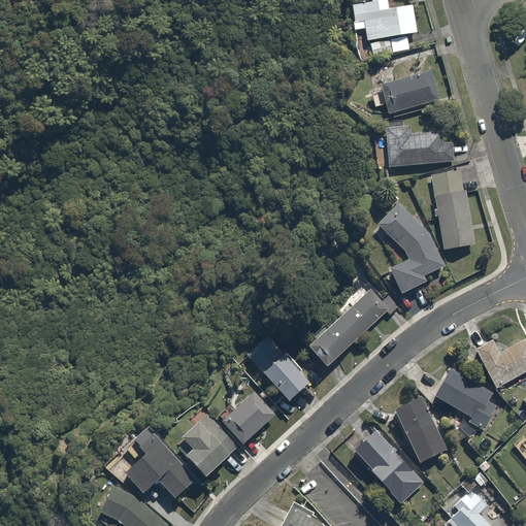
[(395,0),(372,0),(351,4),(356,31),(363,29),(365,42),(407,35),(418,33),(413,4),(397,7),(395,0)]
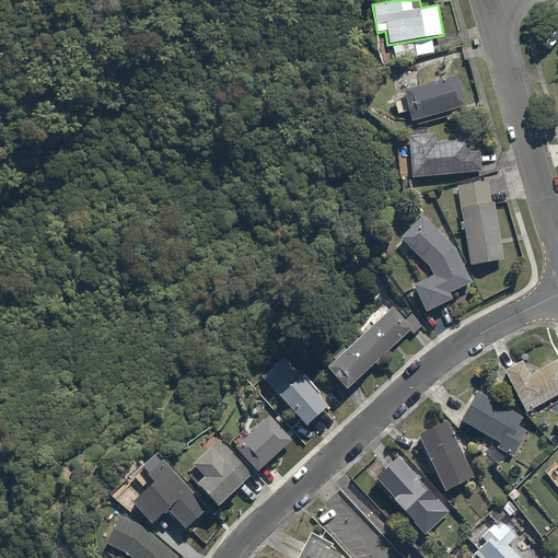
[(432,37),(374,53),(379,70),(437,55),(432,37)]
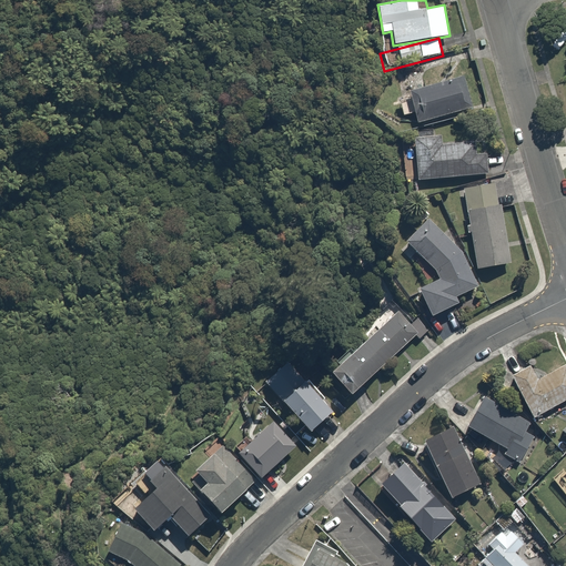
[(463,78),(407,93),(415,121),(471,105),(463,78)]
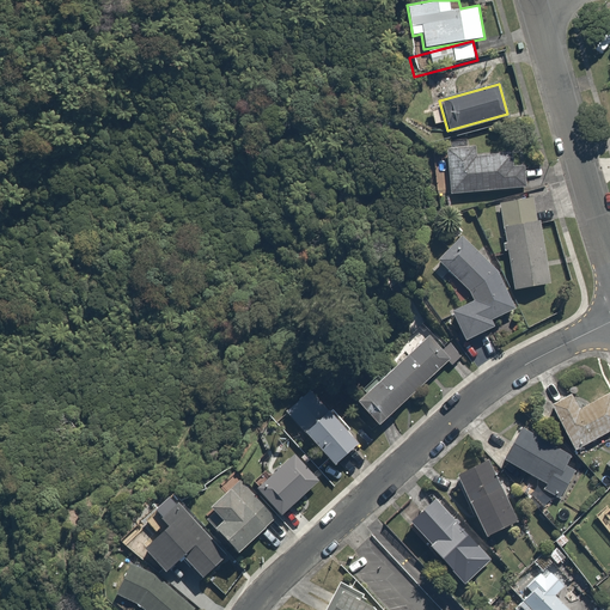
[(475,148),(444,151),(449,196),(523,189),(520,165),(510,166),(508,151),(476,154),(475,148)]
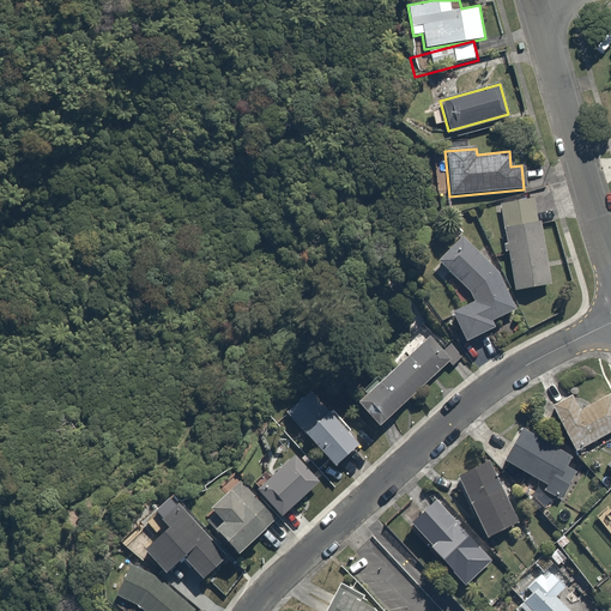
[(536,197),(500,203),(513,290),(549,285),(536,197)]
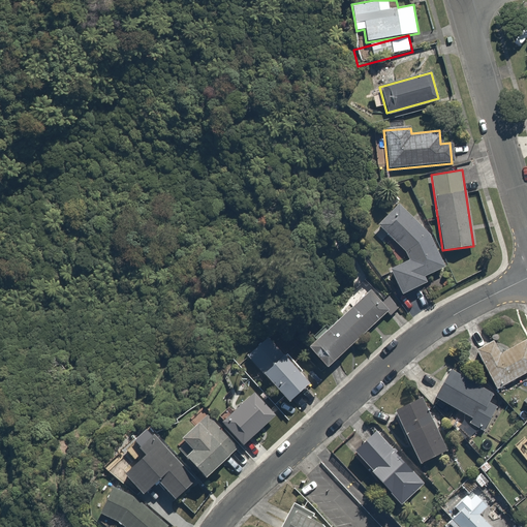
[(431,238),(398,205),(376,226),(404,252),(407,260),(392,267),(401,291),(432,281),(429,272),(441,268),(431,238)]
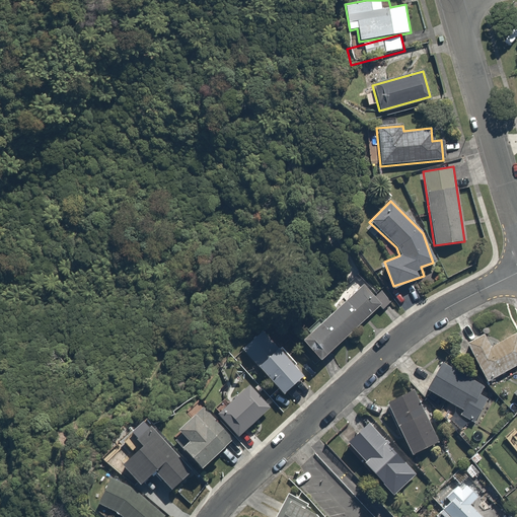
[(380,303),(361,283),(303,341),(322,360),(380,303)]
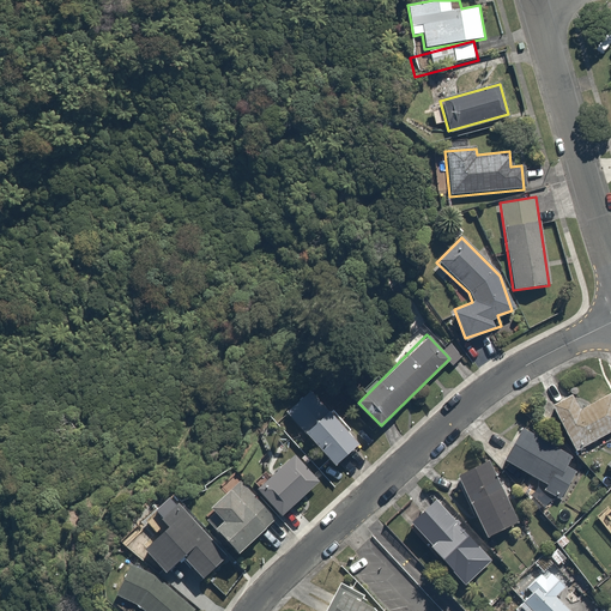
[(360,442),(314,388),(286,411),(332,465),(360,442)]
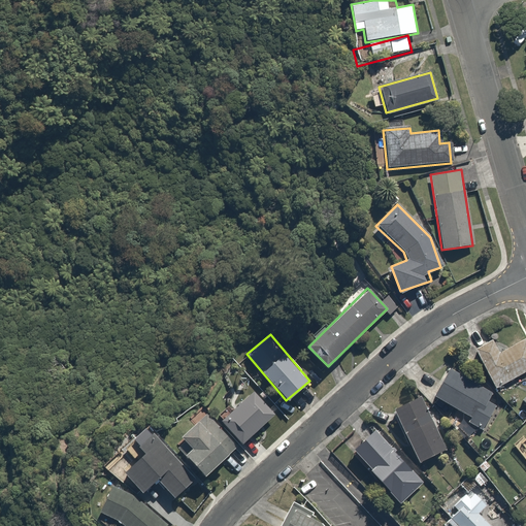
[(495,385),(525,369),(525,341),(504,352),(497,337),(478,346),(495,385)]
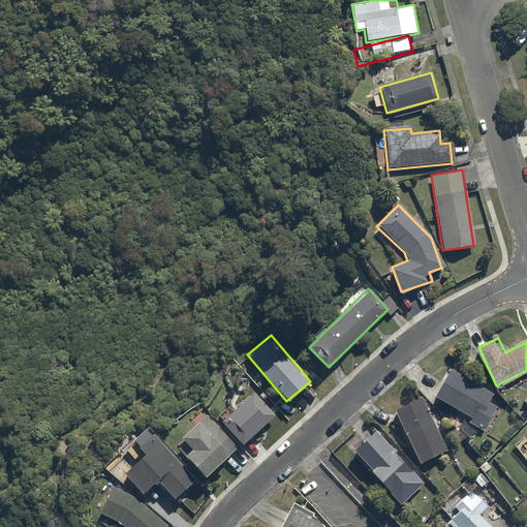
[(493,394),(451,370),(435,396),(471,415),(467,424),(484,433),(497,408),(488,403),(493,394)]
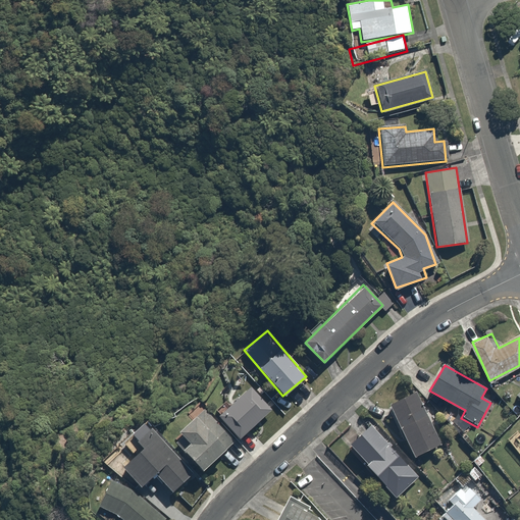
[(272,409),(251,386),(220,416),(242,438),(272,409)]
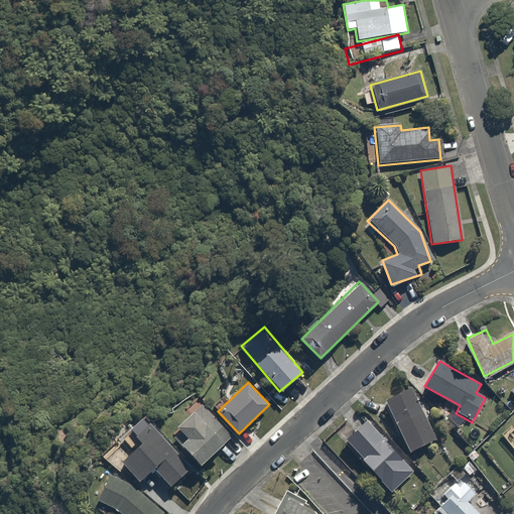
[(436,442),(408,388),(384,400),(411,455),(436,442)]
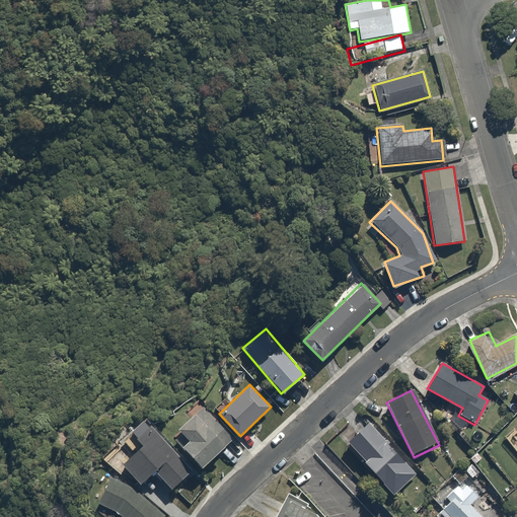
[(234,442),(205,407),(178,428),(191,442),(185,447),(202,468),(234,442)]
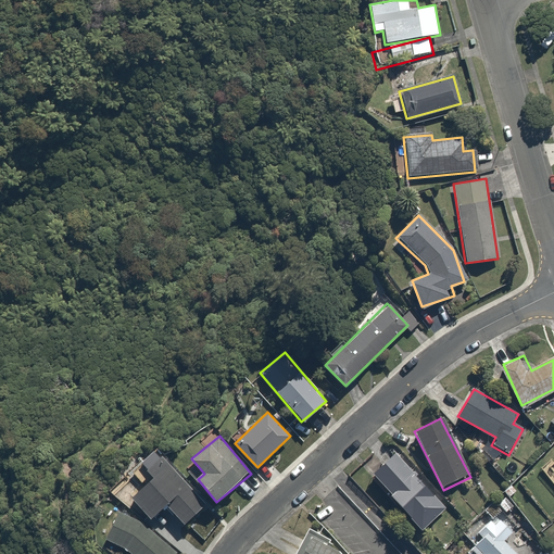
[(443,510),(397,450),(372,469),(418,529),(443,510)]
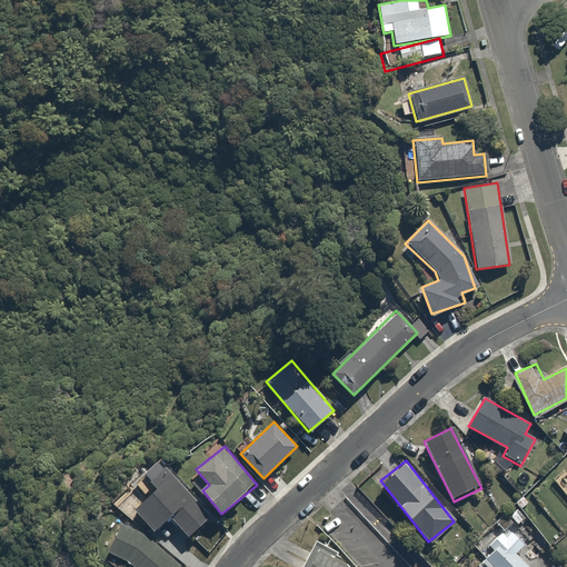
[(212,518),(167,465),(152,477),(159,485),(132,508),(152,531),(169,518),(188,539),(212,518)]
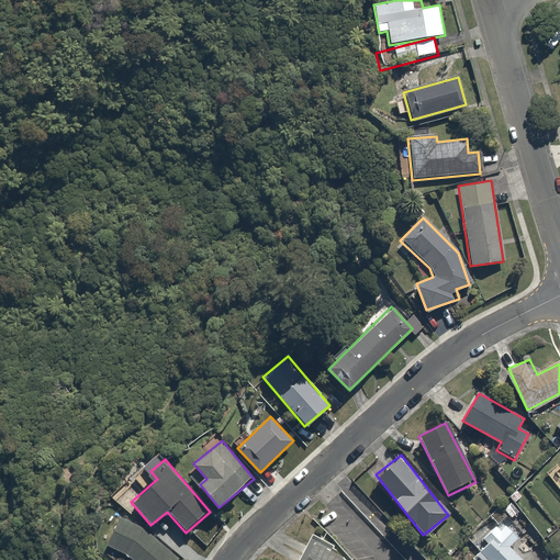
[(559,461),(544,476),(559,495),(559,461)]
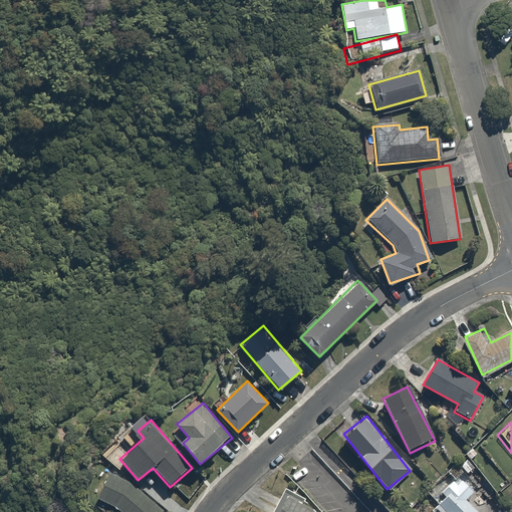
[(140,488),(109,470),(94,495),(119,511),(163,511),(140,488)]
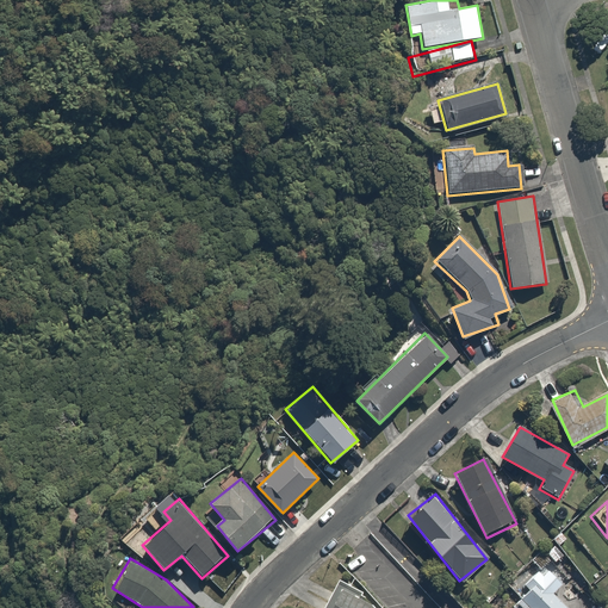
[(577,595),(544,563),(521,588),(528,595),(516,607),(566,607),(577,595)]
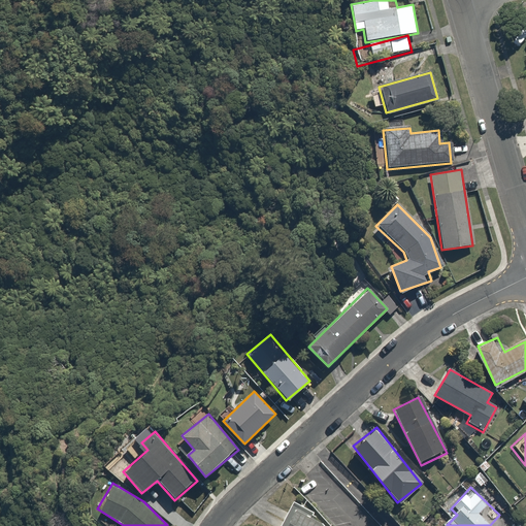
[(321,525),(296,511),(285,525),(321,525)]
